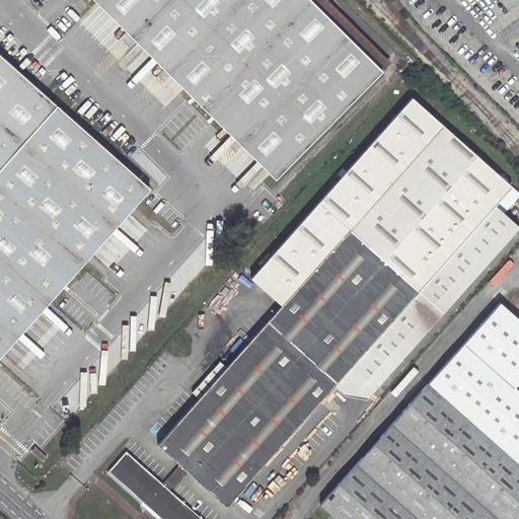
[(382,71),(310,0),(94,0),(276,178),(382,71)]
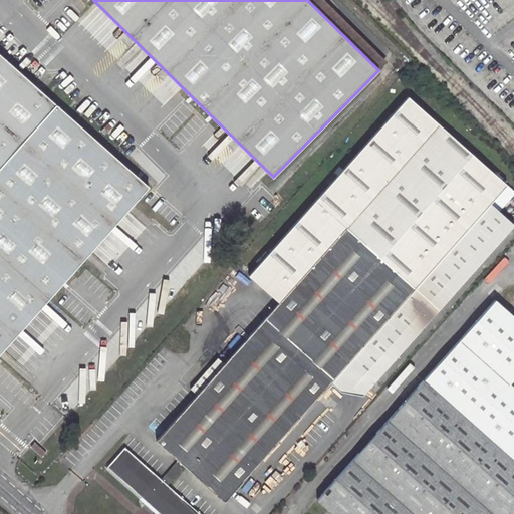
[(387,61),(323,0),(307,0),(378,70),(387,61)]
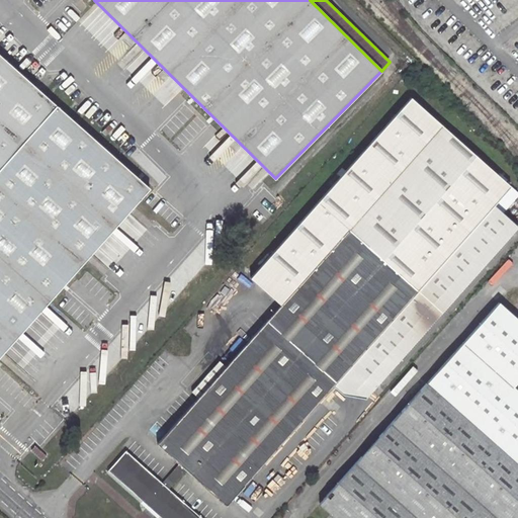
[(0,355),(150,187),(0,53),(0,355)]
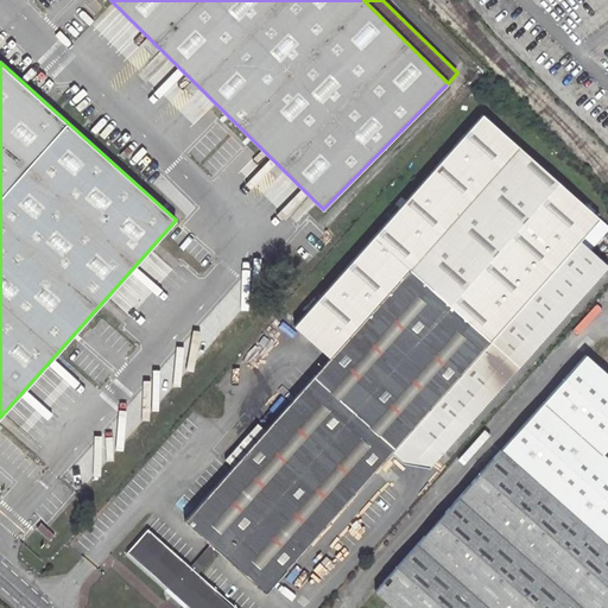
[(219,551),(265,593),(388,455),(409,431),(437,457),(607,266),(578,241),(599,219),(482,115),(295,327),(330,359),(185,521),(210,544),(191,567),(149,530),(127,552),(189,607),(233,607),(235,607),(198,574),(219,551)]
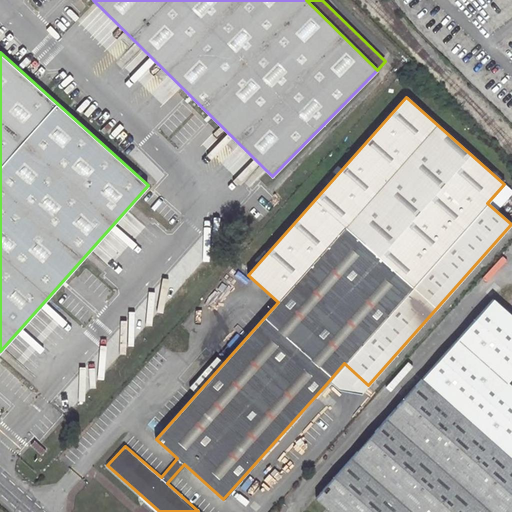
[(511,315),(492,298),(421,379),(317,498),(333,511),(511,511),(511,386),(507,382),(511,376),(511,315)]
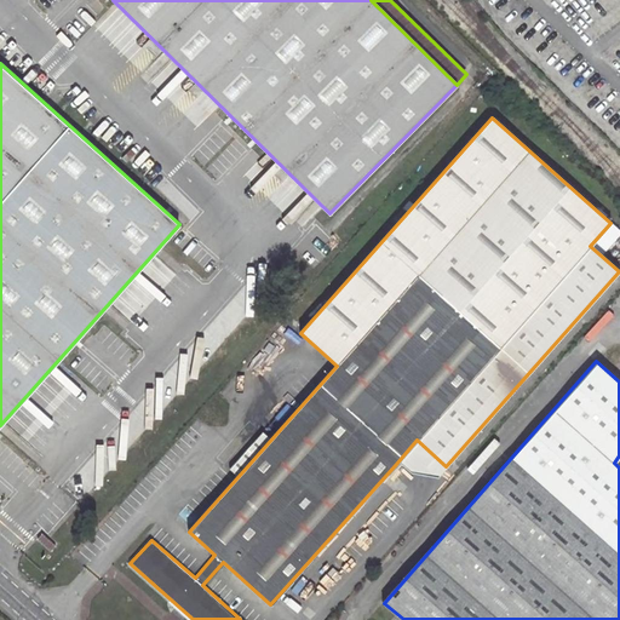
[(417,440),(396,464),(407,474),(436,477),(446,466),(417,440)]
